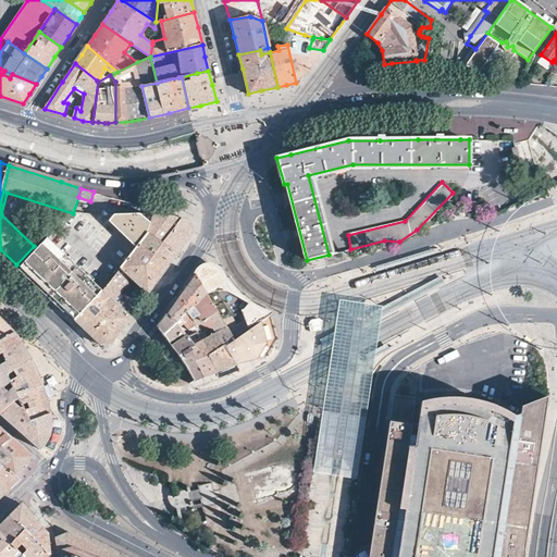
[(173,217),(155,211),(153,215),(146,237),(176,255),(184,244),(190,236),(189,221),(173,217)]
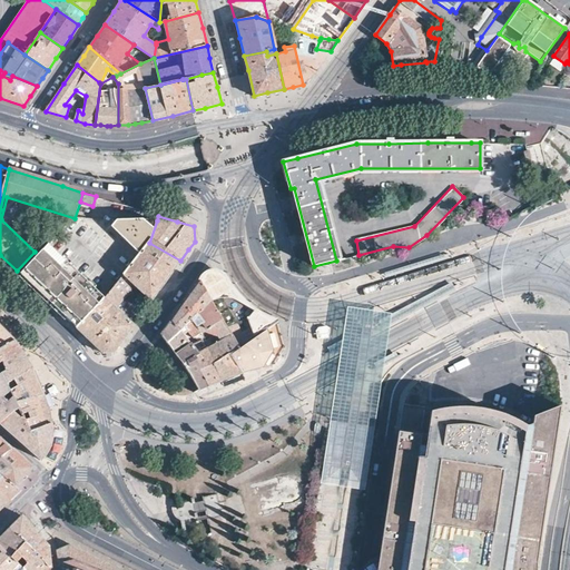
[(157,220),(75,218),(21,275),(45,297),(66,317),(77,330),(102,298),(123,275),(133,262),(137,256),(149,243),(157,220)]
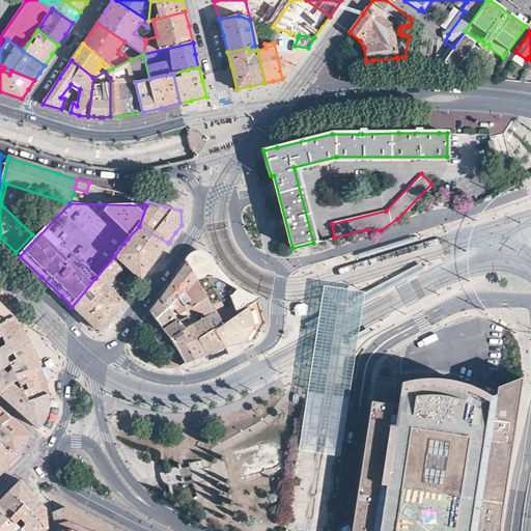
[(168,243),(139,226),(128,239),(133,242),(129,247),(123,244),(114,256),(120,261),(141,280),(155,262),(168,243)]
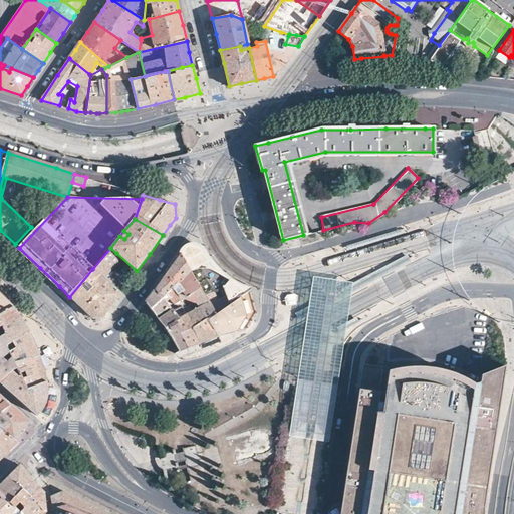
[(398,235),(397,230),(345,246),(347,250),(398,235)]
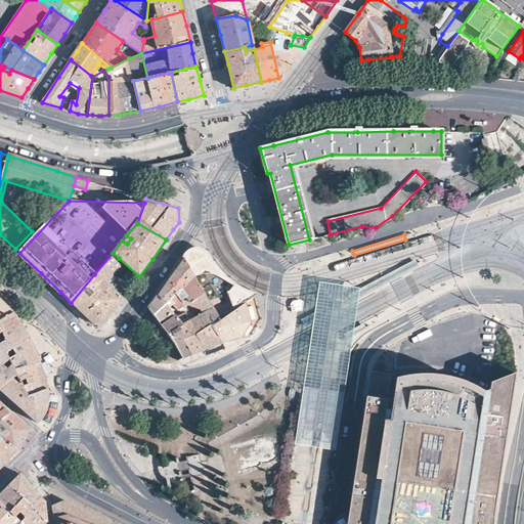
[(198,251),(184,259),(195,278),(209,302),(228,295),(233,310),(245,303),(255,296),(254,293),(247,293),(238,289),(234,286),(230,282),(223,276),(217,270),(212,263),(207,256),(205,254),(203,252),(200,251),(198,251)]
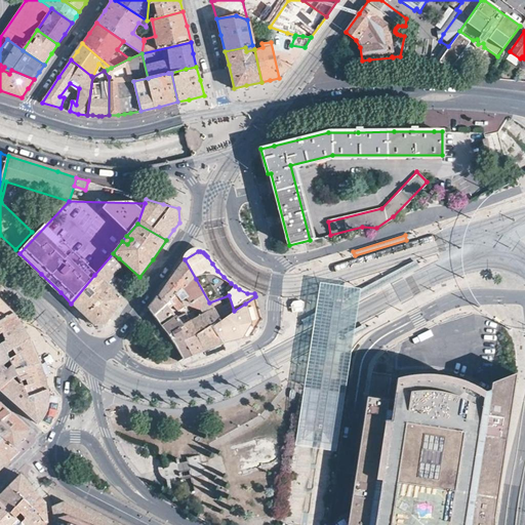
[(119,258),(113,253),(94,275),(107,285),(120,269),(119,258)]
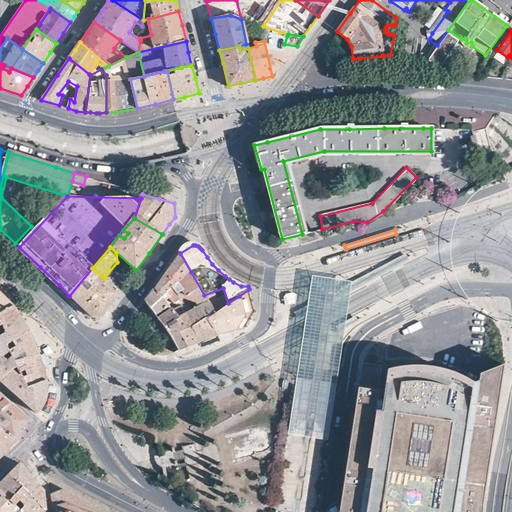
[(191,272),(180,253),(167,271),(155,288),(164,304),(167,301),(171,306),(180,301),(181,304),(185,302),(188,306),(192,304),(196,311),(199,310),(205,319),(215,312),(204,295),(191,272)]
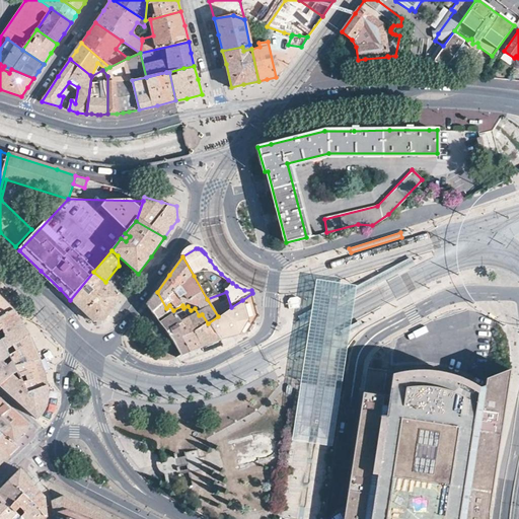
[(415,264),(412,260),(403,262),(356,286),(355,296),(415,264)]
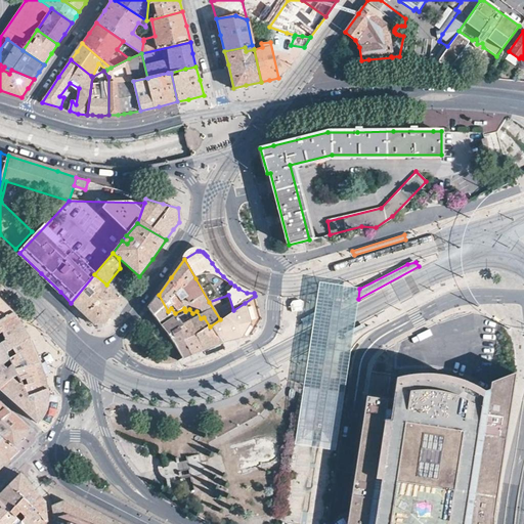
[(106,285),(94,274),(71,303),(83,314),(95,325),(100,324),(105,324),(116,310),(123,299),(106,285)]
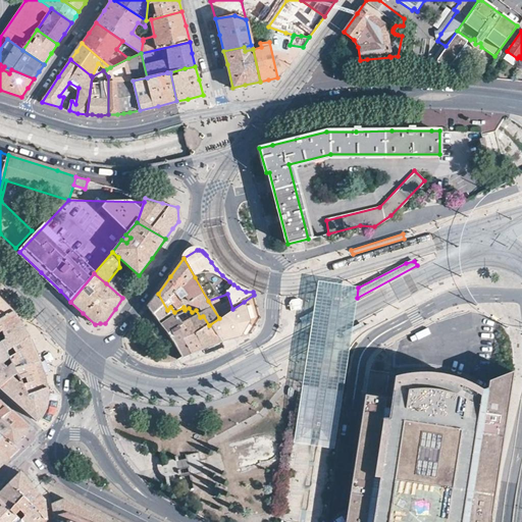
[(306,362),(294,442),(303,445),(325,448),(332,450),(350,337),(353,318),(355,306),(357,298),(358,288),(318,281),(311,329),(309,342),(306,362)]
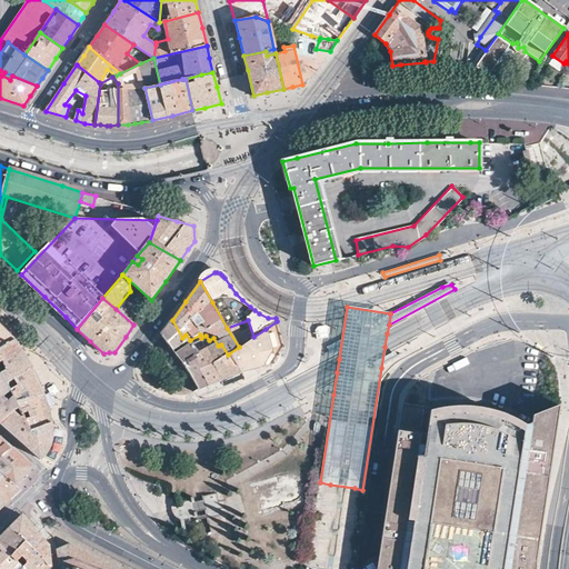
[(187,347),(182,338),(172,320),(168,326),(161,335),(173,352),(187,347)]
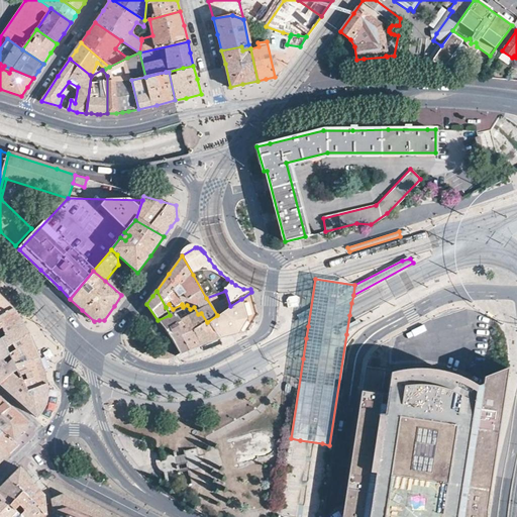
[(241,299),(230,306),(217,315),(207,322),(220,338),(225,336),(240,333),(248,331),(249,331),(254,322),(257,316),(251,292),(241,299)]
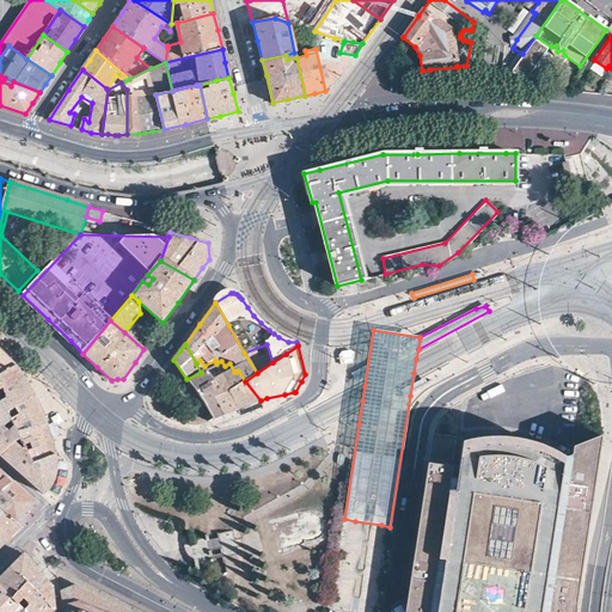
[(0,374),(18,365),(0,347),(0,374)]
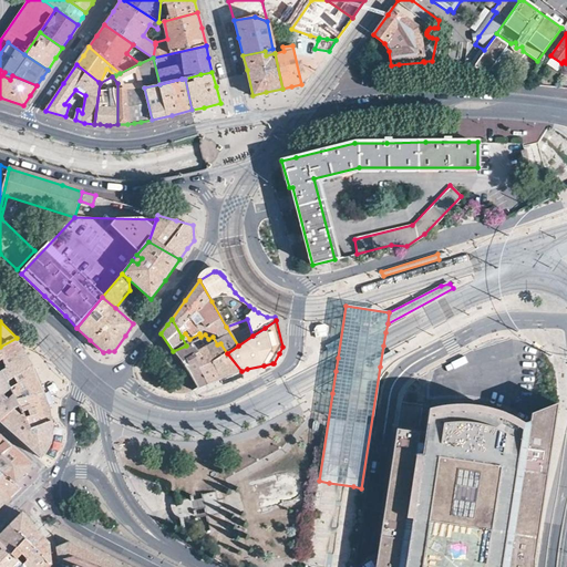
[(348,336),(326,347),(330,353),(351,342),(348,336)]
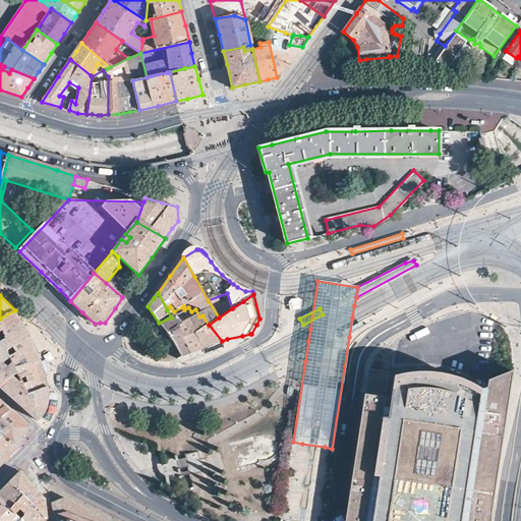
[(6,350),(12,347),(21,341),(32,336),(30,333),(27,329),(23,324),(15,310),(0,319),(0,332),(2,331),(5,338),(1,341),(5,347),(6,350)]
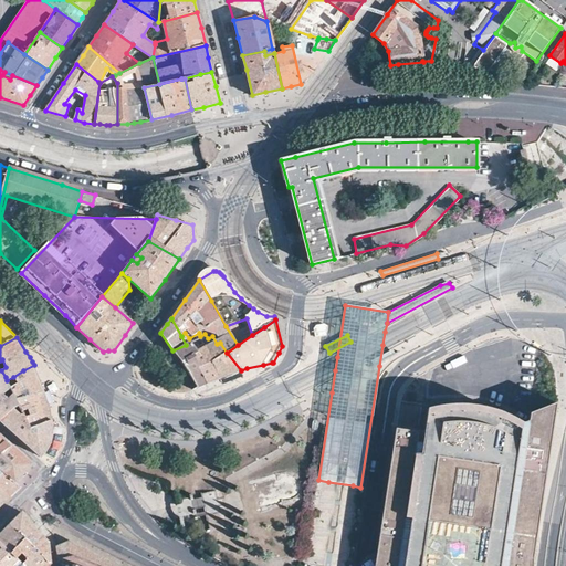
[(241,370),(227,353),(220,343),(217,344),(209,347),(205,339),(198,344),(220,378),(230,374),(241,370)]
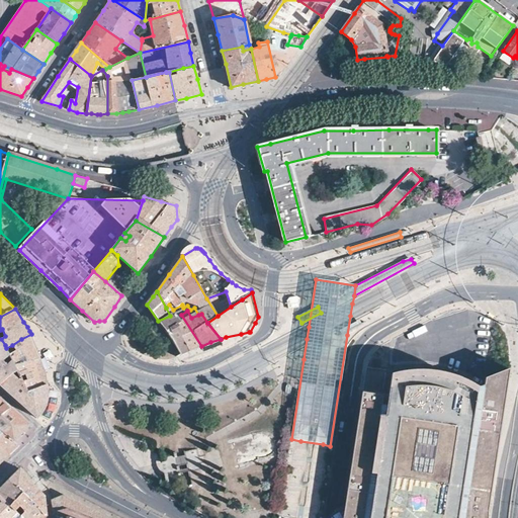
[(195,348),(201,346),(181,315),(179,312),(170,316),(178,324),(174,326),(189,350),(195,348)]
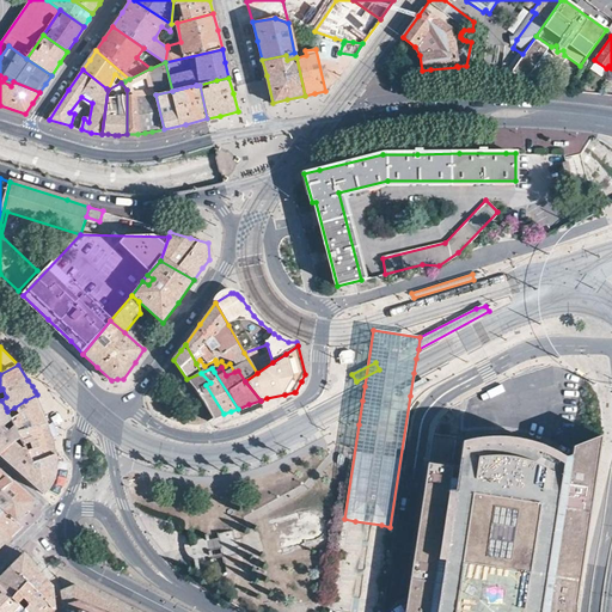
[(210,383),(201,373),(187,379),(194,389),(196,387),(200,392),(196,393),(213,418),(218,416),(224,414),(206,385),(210,383)]
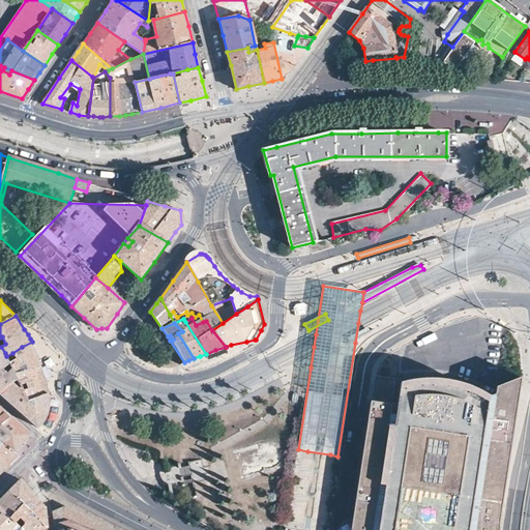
[(370,331),(369,328),(349,337),(351,341),(357,337),(364,334),(370,331)]
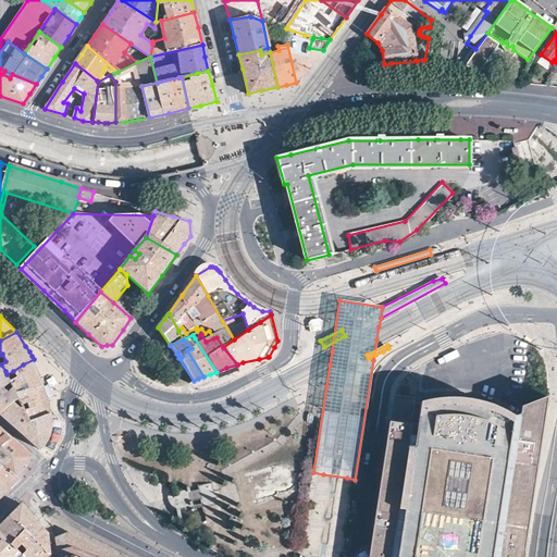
[(10,381),(11,382),(13,387),(16,394),(45,385),(42,382),(38,372),(38,371),(34,359),(23,364),(13,371),(16,378),(10,381)]
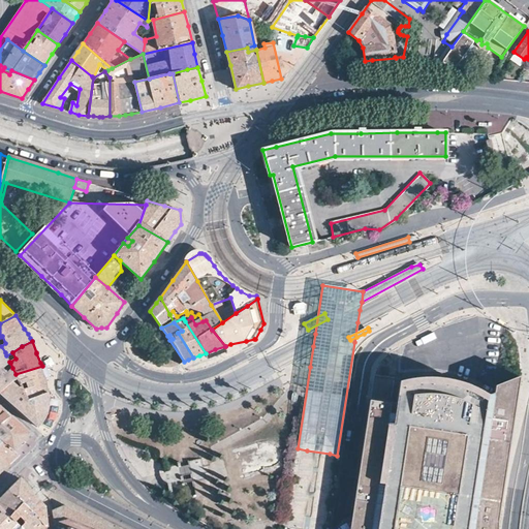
[(0,392),(0,393),(12,382),(18,378),(16,374),(12,368),(7,373),(3,369),(10,363),(9,362),(6,355),(5,352),(1,346),(0,346),(0,392)]
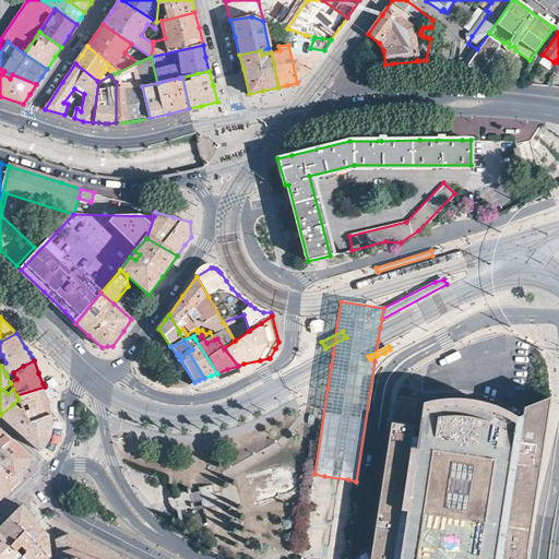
[(31,423),(52,416),(51,408),(50,403),(49,402),(45,387),(16,395),(19,400),(23,406),(27,405),(30,411),(25,412),(31,423)]
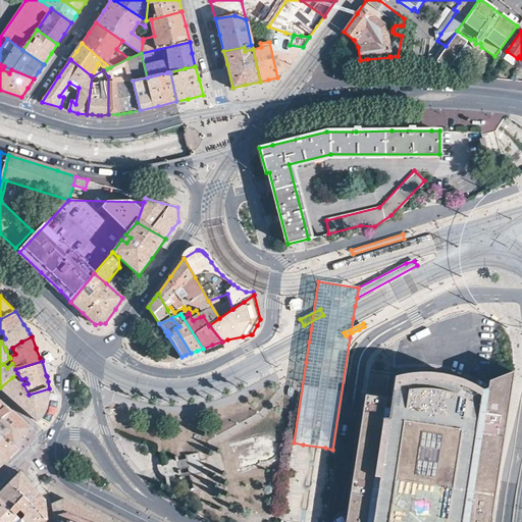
[(492,521),(492,515),(515,370),(490,379),(489,380),(487,389),(481,388),(472,383),(463,380),(453,377),(441,374),(430,373),(420,373),(415,373),(408,373),(396,376),(392,398),(366,395),(346,521),(492,521)]
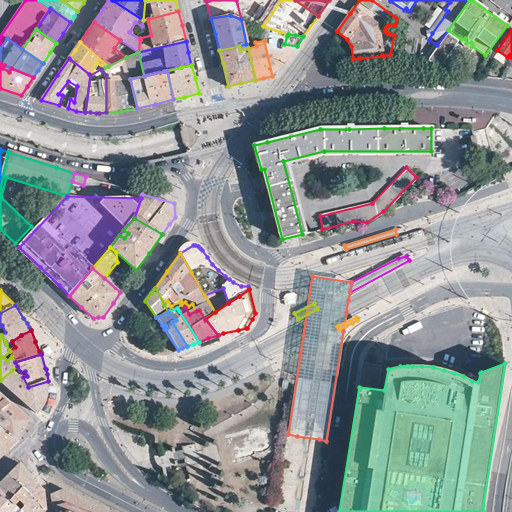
[(21,372),(17,366),(12,370),(19,376),(22,374),(23,377),(27,376),(25,371),(21,372)]
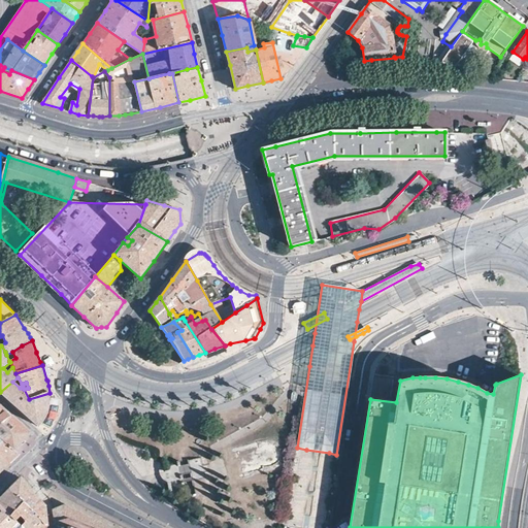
[(29,399),(24,389),(23,386),(20,388),(12,382),(0,392),(11,401),(39,427),(44,422),(46,419),(48,414),(48,413),(51,409),(51,403),(51,397),(50,393),(29,399)]
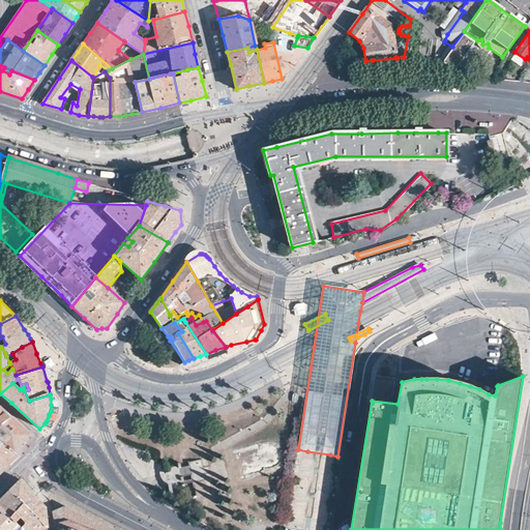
[(0,436),(16,451),(24,444),(32,435),(10,416),(5,411),(0,406),(0,436)]
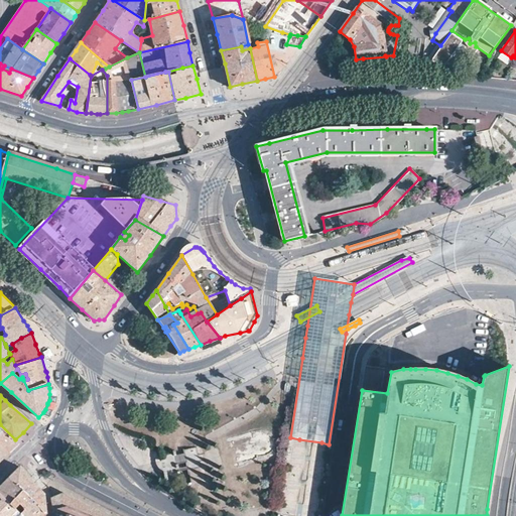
[(20,444),(15,439),(0,424),(0,443),(10,454),(14,449),(20,444)]
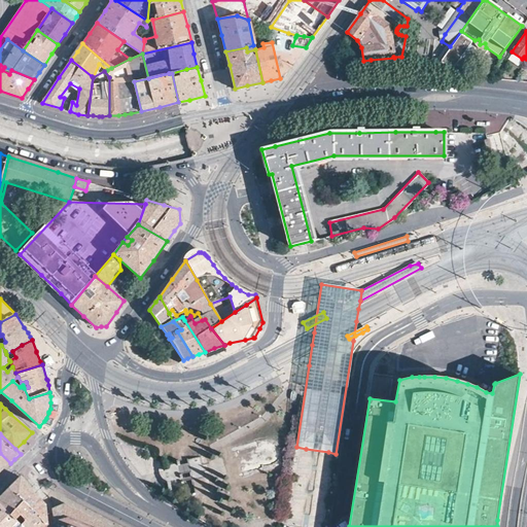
[(0,472),(1,472),(10,463),(0,453),(0,472)]
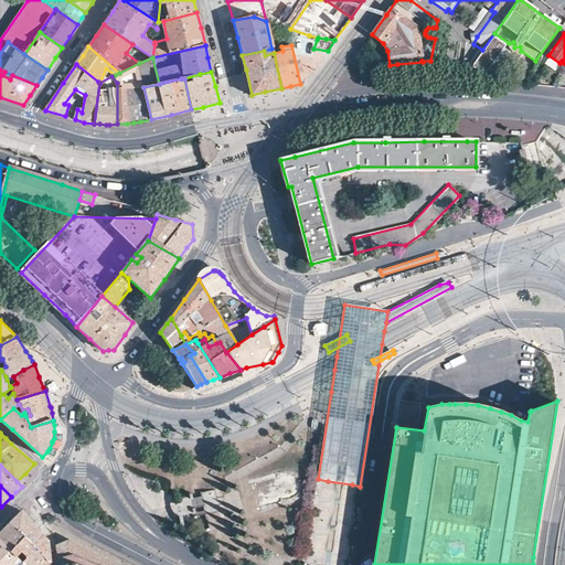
[(17,519),(11,524),(19,531),(24,535),(29,539),(31,542),(33,543),(34,545),(39,550),(43,556),(46,561),(49,563),(52,562),(52,560),(51,544),(50,541),(33,523),(30,519),(24,511),(17,519)]
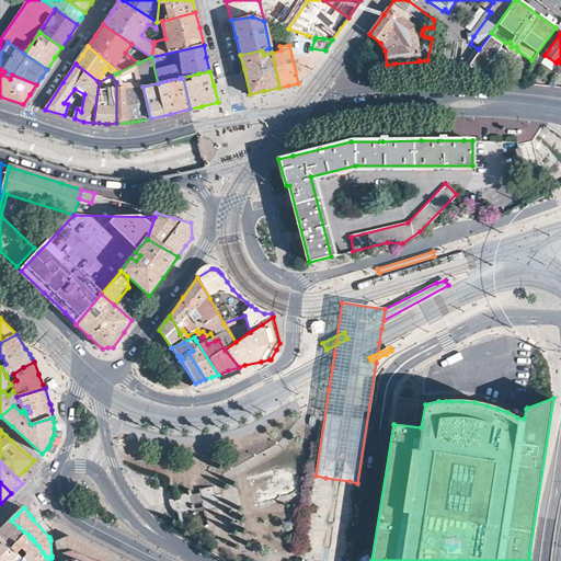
[(4,527),(0,530),(0,537),(9,546),(16,553),(21,548),(26,553),(22,559),(23,560),(50,560),(52,558),(48,559),(46,557),(43,552),(38,546),(34,541),(33,539),(31,538),(29,535),(24,531),(19,527),(11,521),(4,527)]
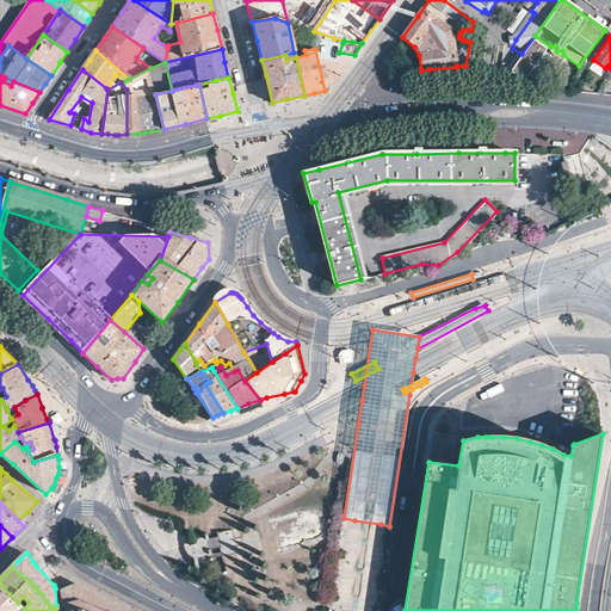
[(62,590),(65,602),(78,598),(110,610),(128,610),(124,609),(76,584),(62,590)]
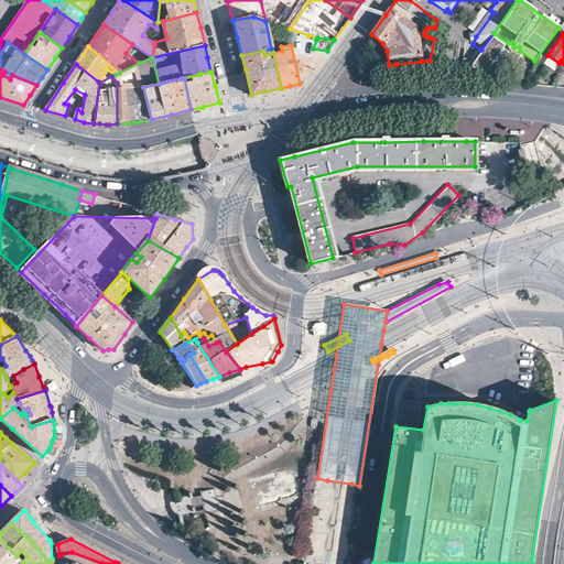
[(0,563),(23,563),(22,562),(17,556),(9,549),(0,540),(0,563)]
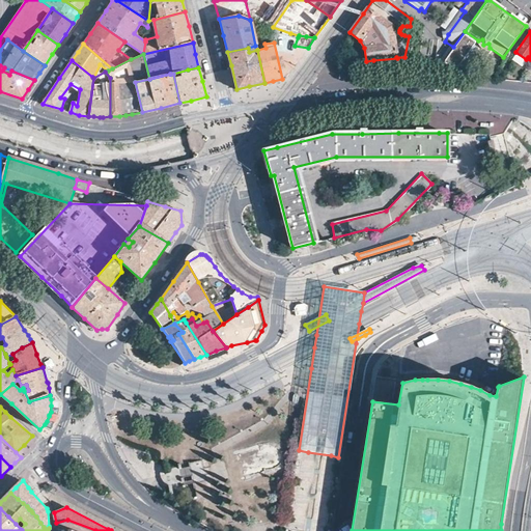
[(95,530),(67,520),(56,523),(57,530),(95,530)]
